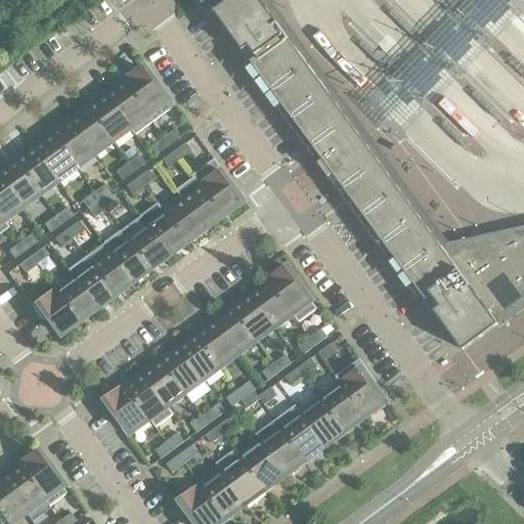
[(260,0),(229,0),(214,11),(324,162),(360,135),(260,0)]
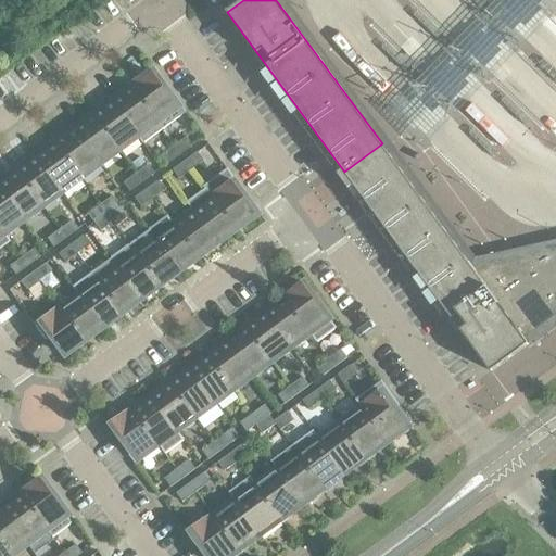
[(555,7),(555,0),(479,0),(381,99),(425,144),(555,7)]
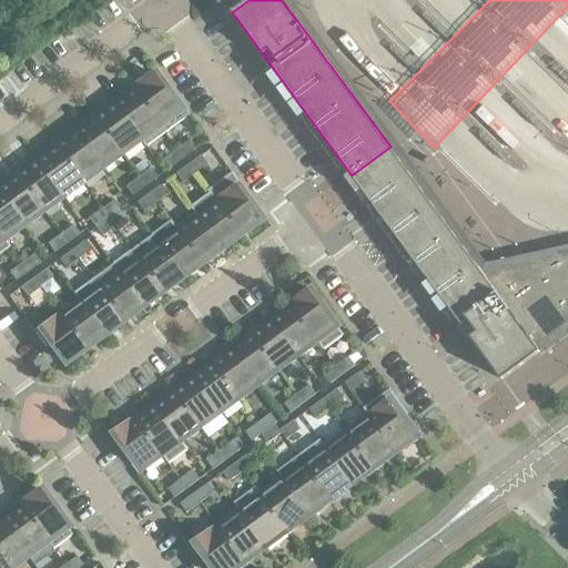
[(153,74),(133,89),(132,90),(164,133),(190,115),(183,107),(179,110),(153,74)]
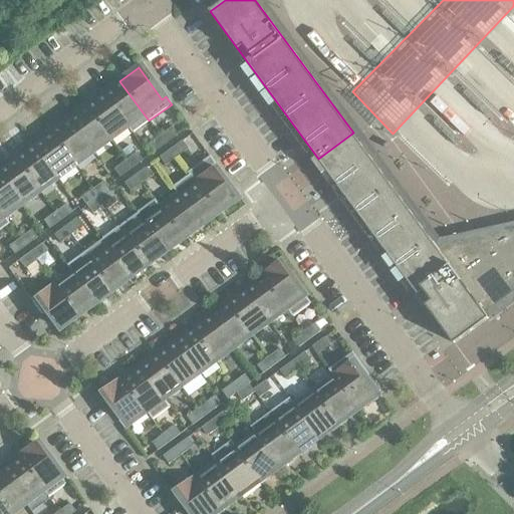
[(149,120),(119,81),(102,93),(126,126),(132,134),(149,120)]
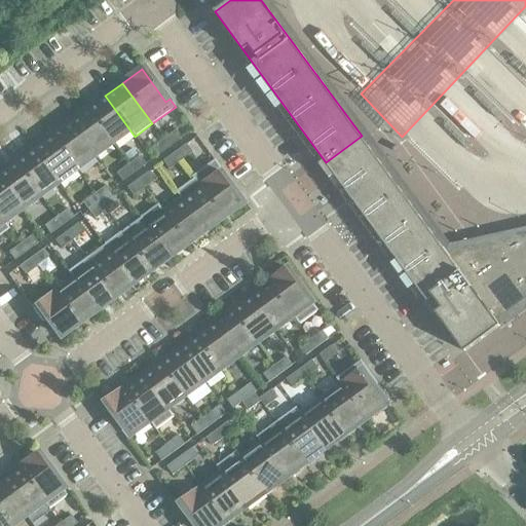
[(129,129),(105,96),(87,109),(111,142),(129,129)]
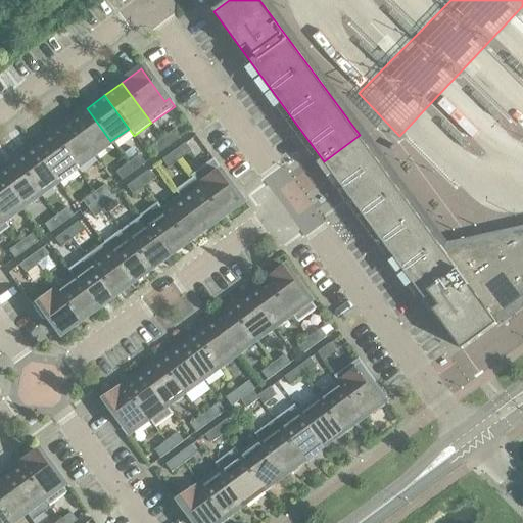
[(110,141),(87,108),(68,122),(93,154),(110,141)]
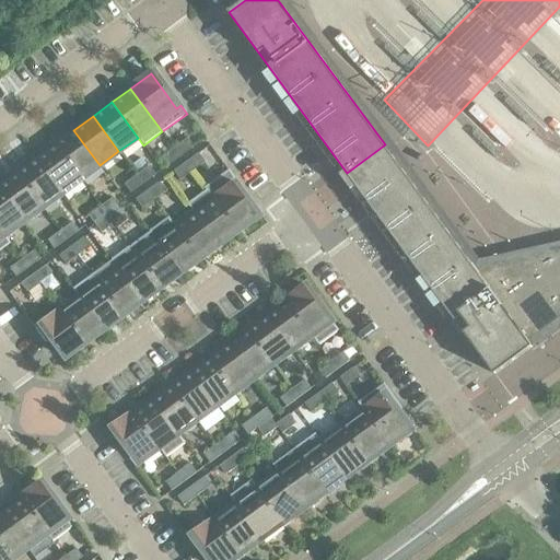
[(100,165),(73,130),(55,144),(80,179),(100,165)]
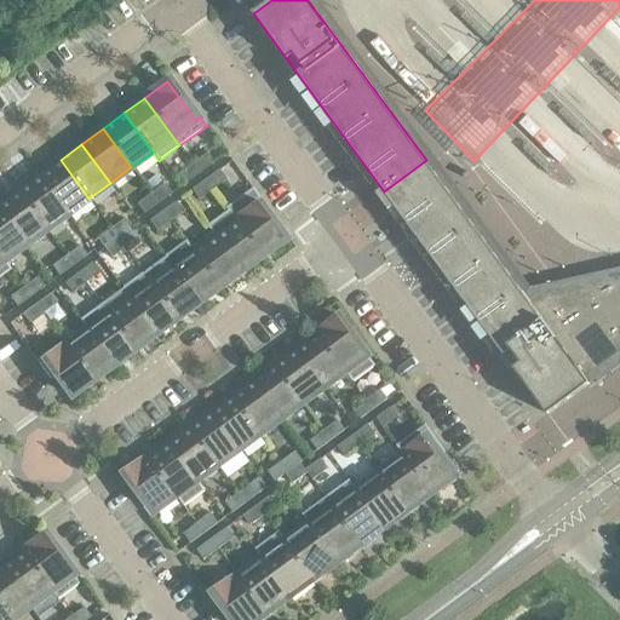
[(207,154),(194,164),(200,173),(214,164),(207,154)]
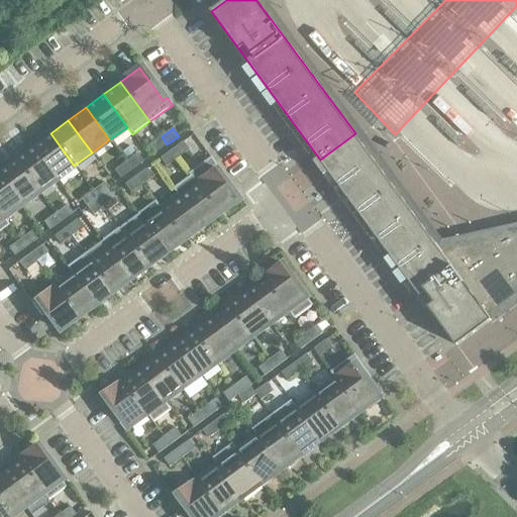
[(74,166),(50,133),(32,146),(57,179),(74,166)]
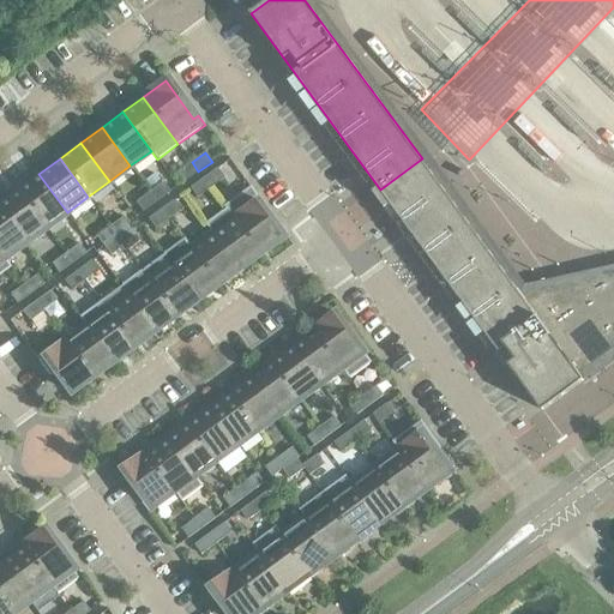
[(185,181),(198,172),(192,162),(179,172),(185,181)]
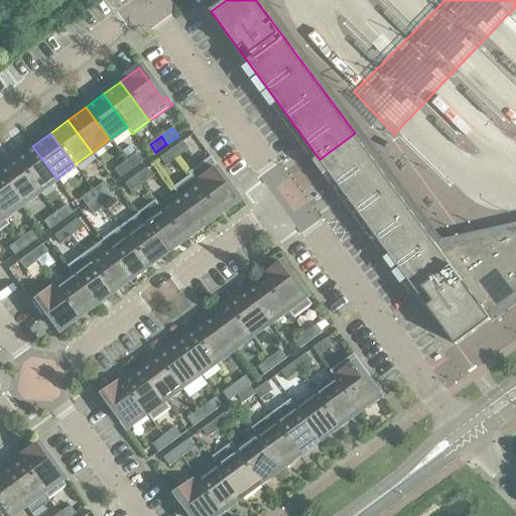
[(188,150),(182,142),(171,150),(177,158),(188,150)]
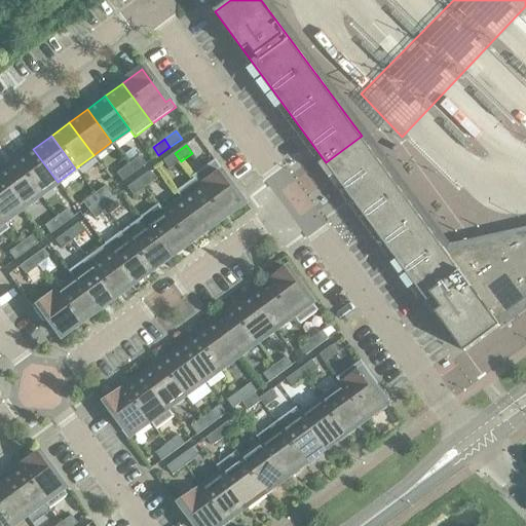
[(525,235),(447,253),(376,156),(370,148),(334,174),(465,352),(500,326),(496,320),(525,297),(525,235)]
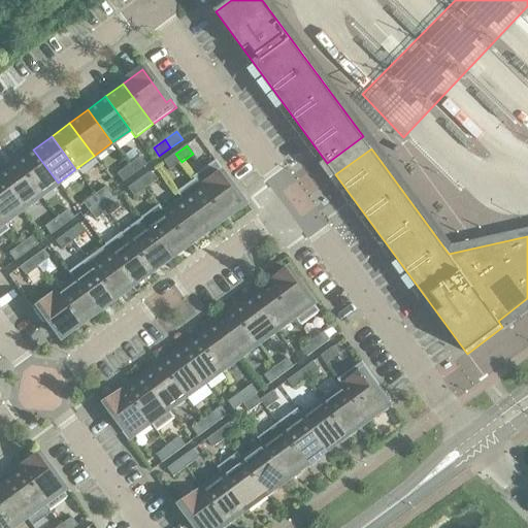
[(58,183),(33,150),(15,162),(39,196),(58,183)]
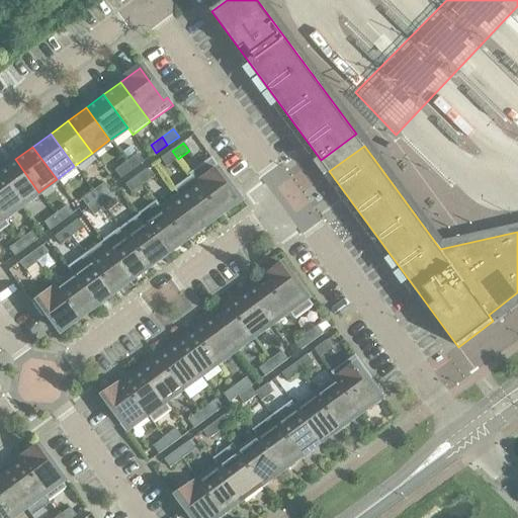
[(132,147),(123,152),(127,158),(136,153),(132,147)]
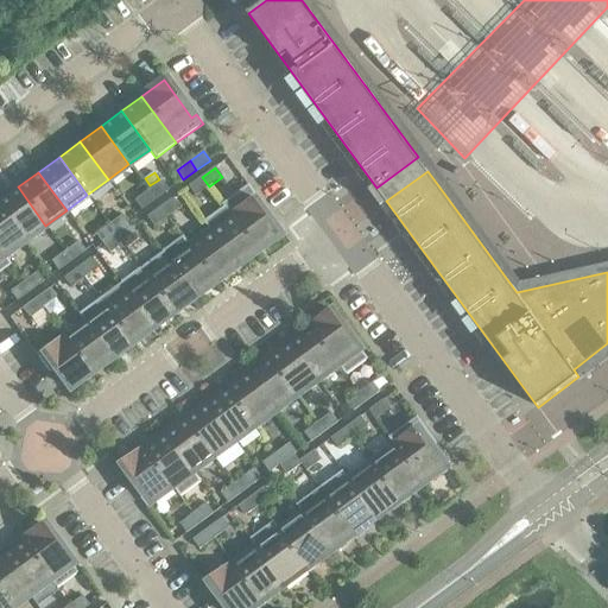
[(196,196),(209,187),(202,177),(189,187),(196,196)]
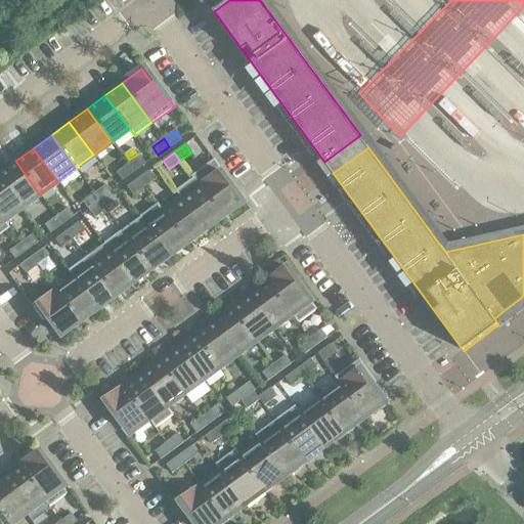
[(134,172),(145,164),(139,156),(128,165),(134,172)]
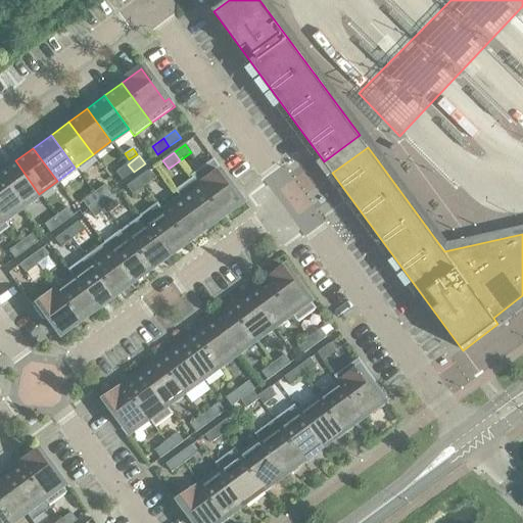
[(227,186),(231,183),(214,159),(191,176),(193,179),(221,217),(239,202),(227,186)]
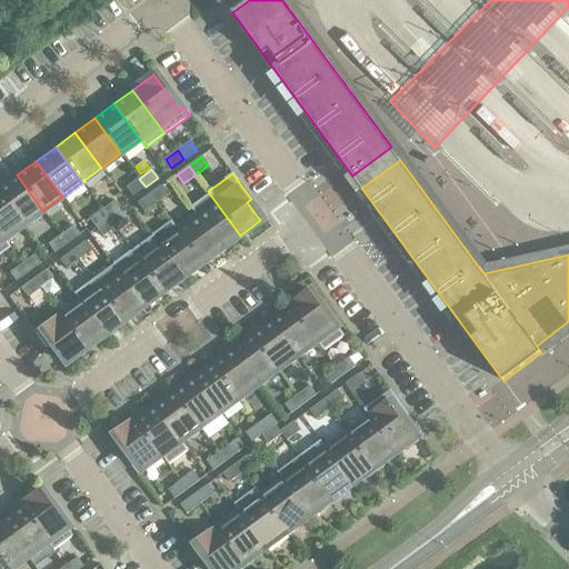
[(42,211),(17,175),(0,187),(0,193),(23,226),(42,211)]
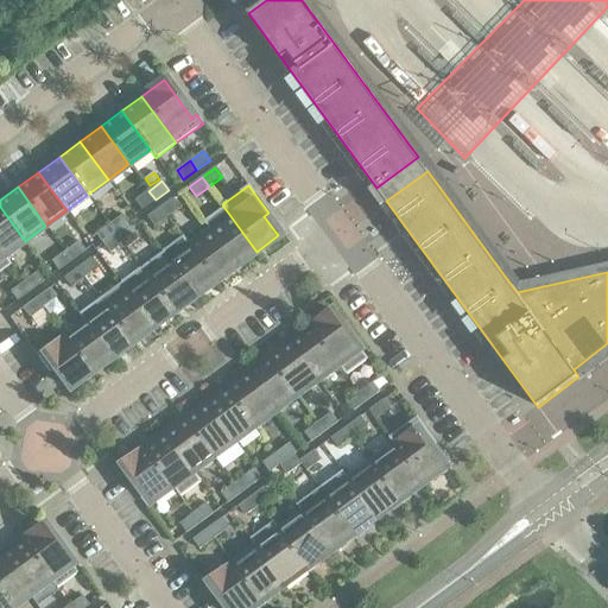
[(143,210),(156,200),(149,191),(135,201),(143,210)]
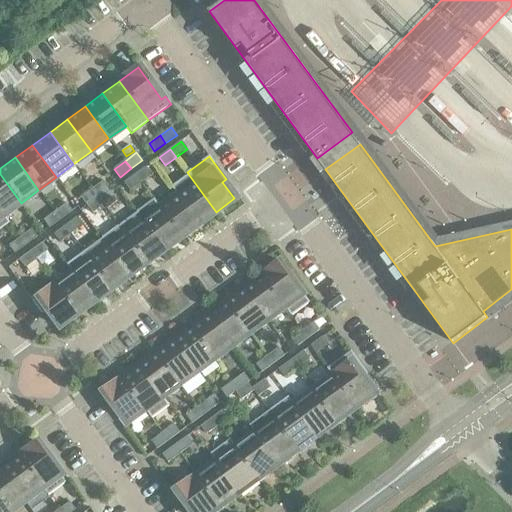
[(152,174),(146,167),(135,175),(141,183),(152,174)]
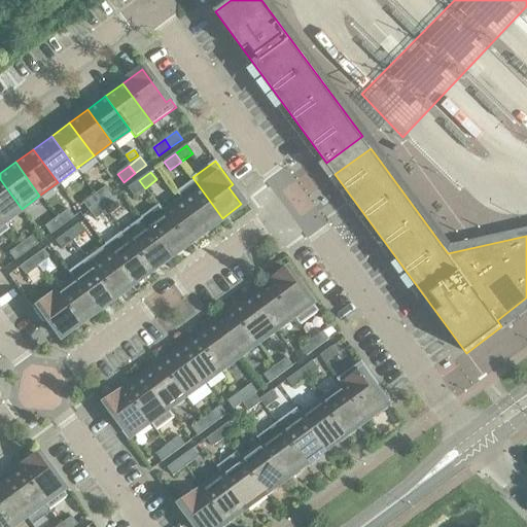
[(22,209),(0,179),(0,216),(3,221),(22,209)]
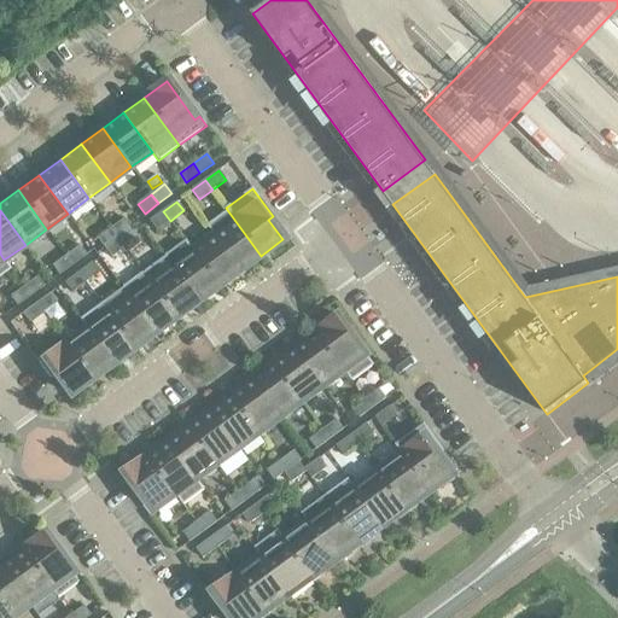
[(157,231),(170,221),(163,211),(150,221),(157,231)]
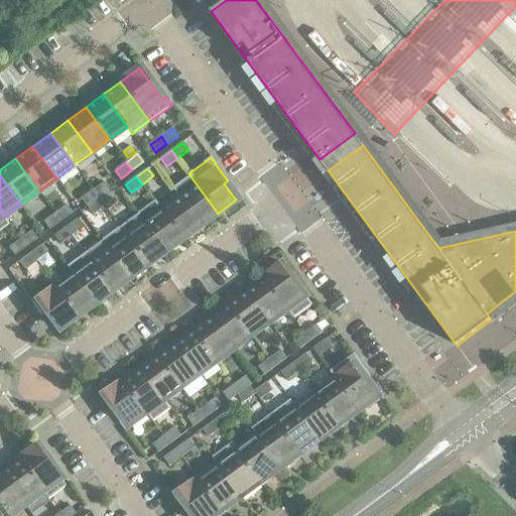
[(200,226),(218,214),(190,176),(172,189),(178,197),(200,226)]
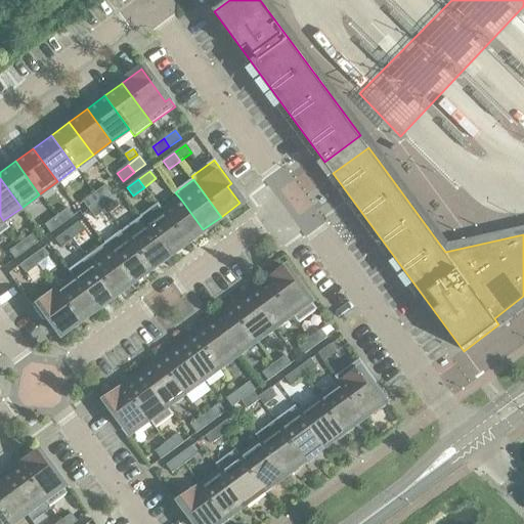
[(112,193),(110,190),(105,185),(94,193),(100,202),(112,193)]
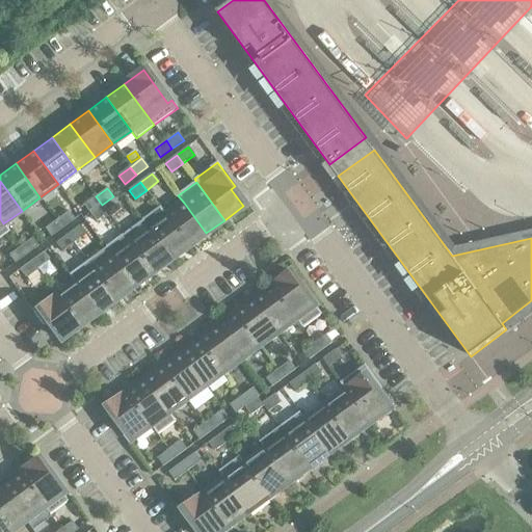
[(90,213),(102,205),(96,196),(84,206),(90,213)]
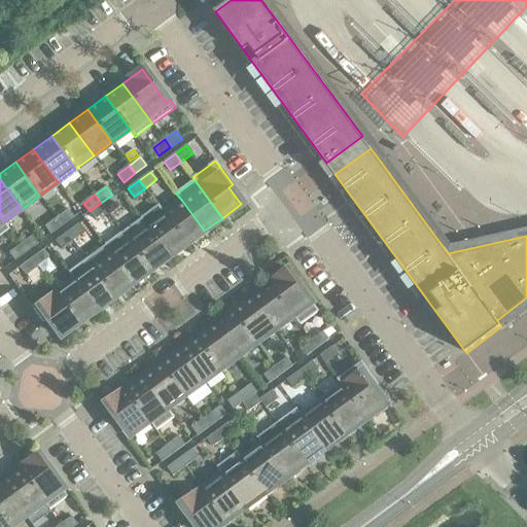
[(118,203),(114,198),(112,195),(101,203),(107,211),(118,203)]
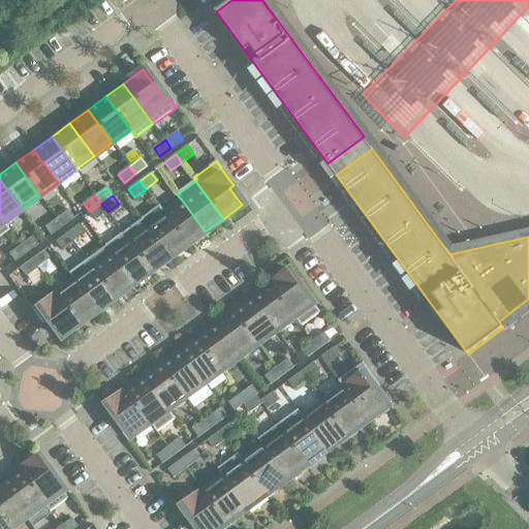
[(187,245),(205,231),(183,201),(165,215),(187,245)]
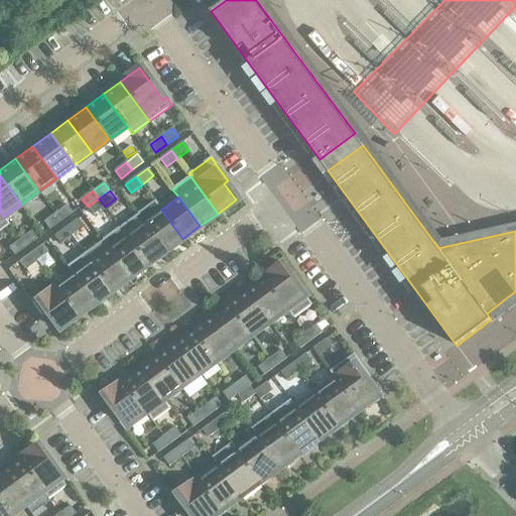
[(93,215),(105,207),(99,199),(88,207),(93,215)]
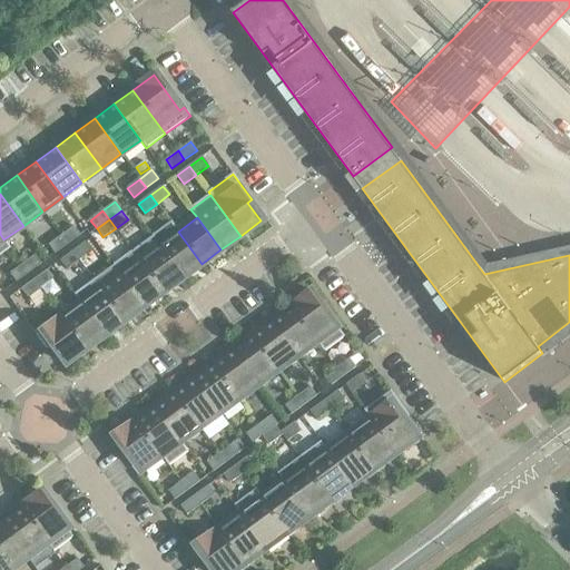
[(183,278),(202,264),(178,232),(172,223),(151,237),(183,278)]
